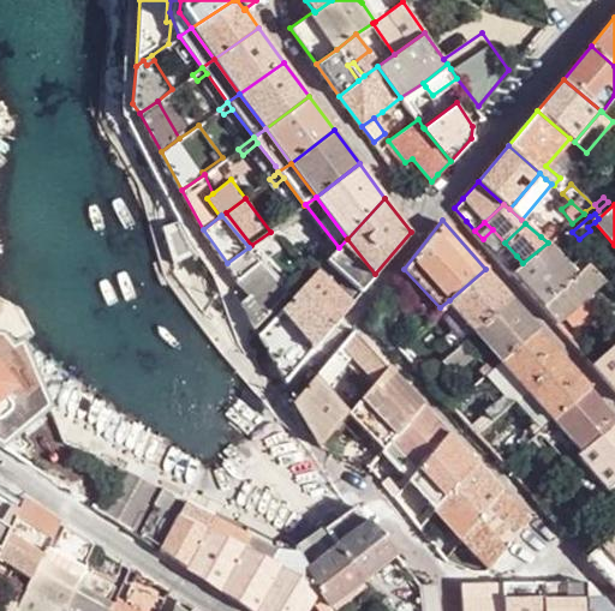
[(553,225),(541,237),(548,243),(550,241),(561,233),(553,225)]
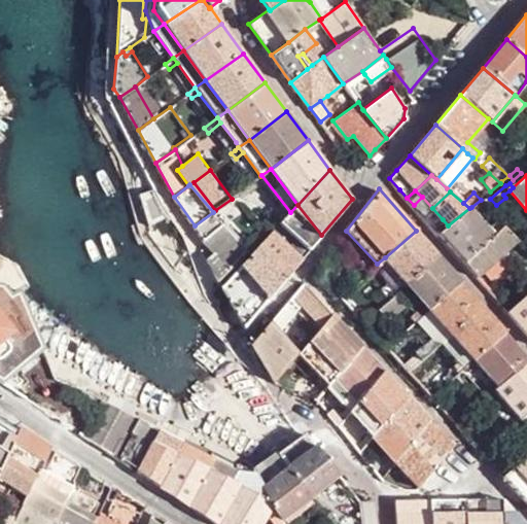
[(215,210),(213,212),(218,218),(219,219),(242,203),(236,195),(232,199),(215,210)]
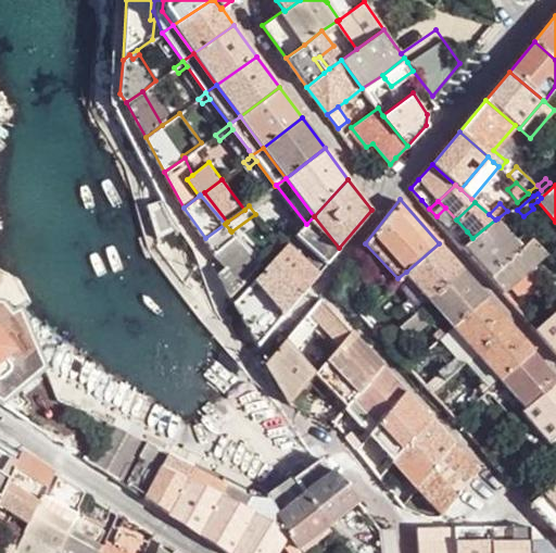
[(437,216),(443,224),(447,228),(451,224),(456,220),(445,208),(437,216)]
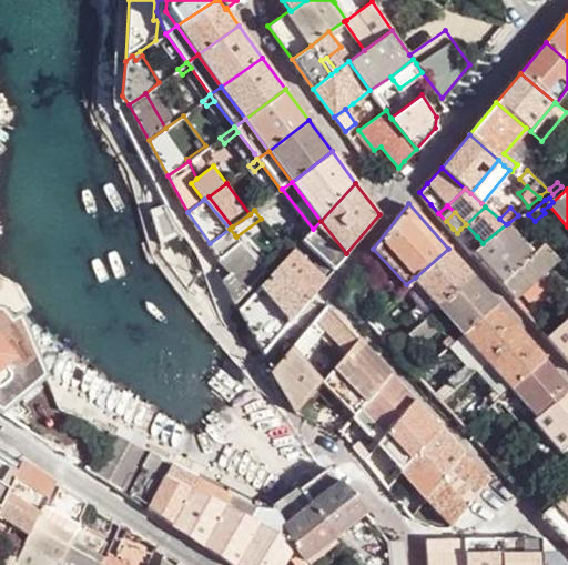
[(313,229),(303,241),(334,269),(346,253),(321,221),(313,229)]
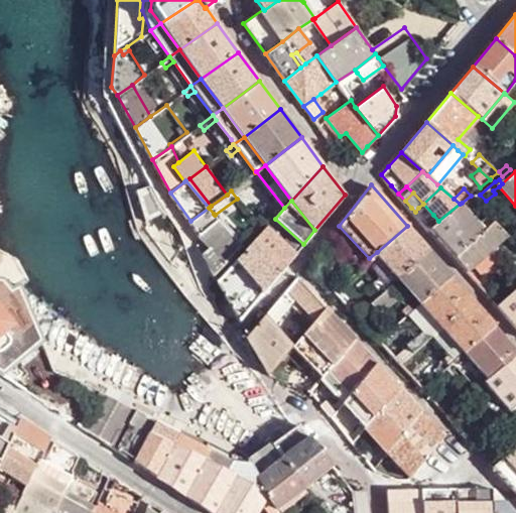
[(461,205),(430,230),(455,256),(486,229),(481,224),(462,203),(460,204),(461,205)]
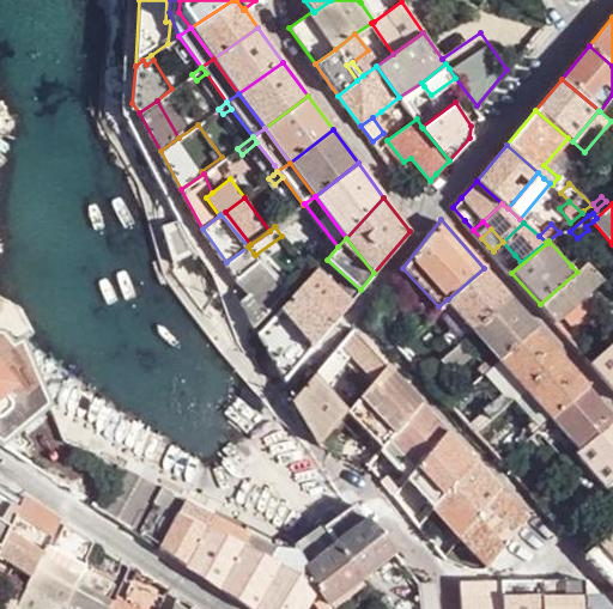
[(226,262),(236,276),(254,254),(248,247),(226,262)]
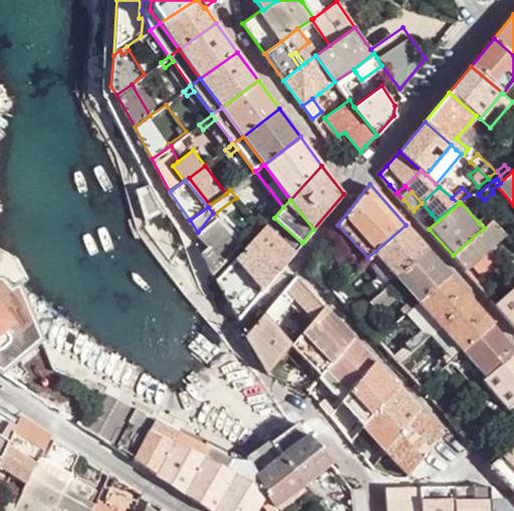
[(209,246),(225,263),(242,244),(214,214),(213,213),(198,232),(199,235),(209,246)]
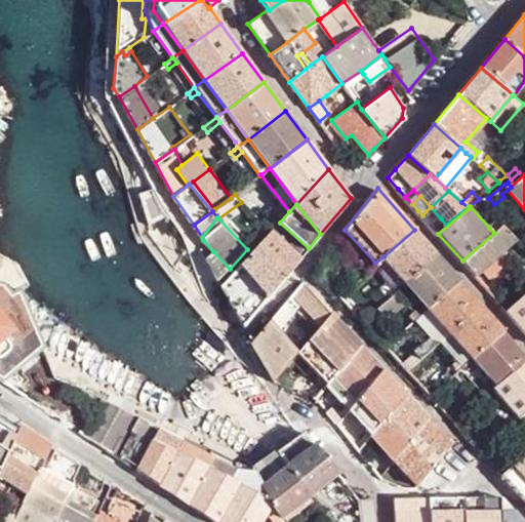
[(441,218),(432,226),(437,233),(446,225),(441,218)]
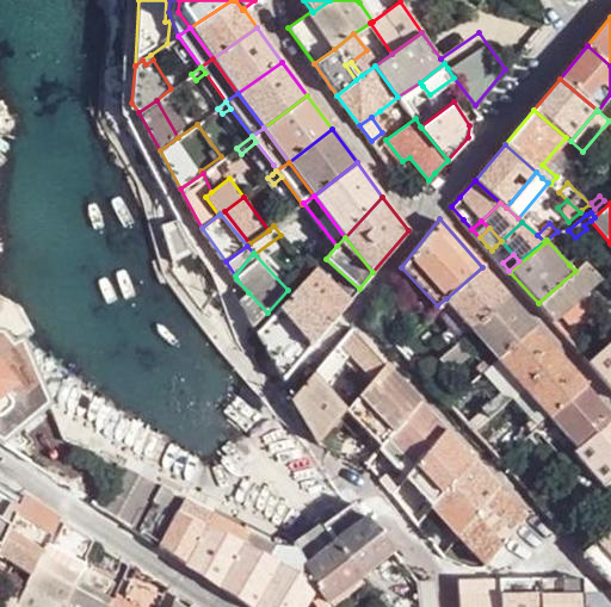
[(580,255),(569,265),(575,271),(587,261),(580,255)]
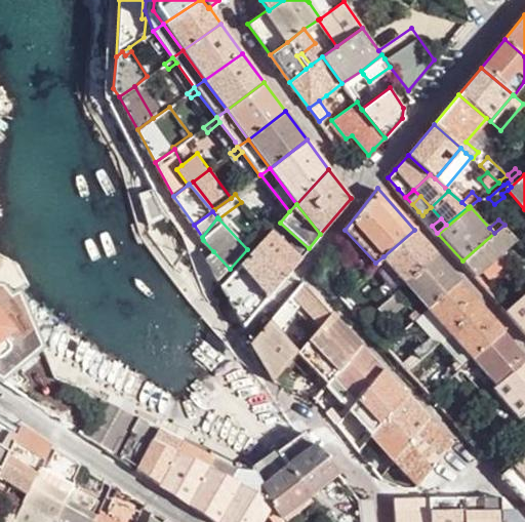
[(280,223),(221,285),(244,325),(309,248),(280,223)]
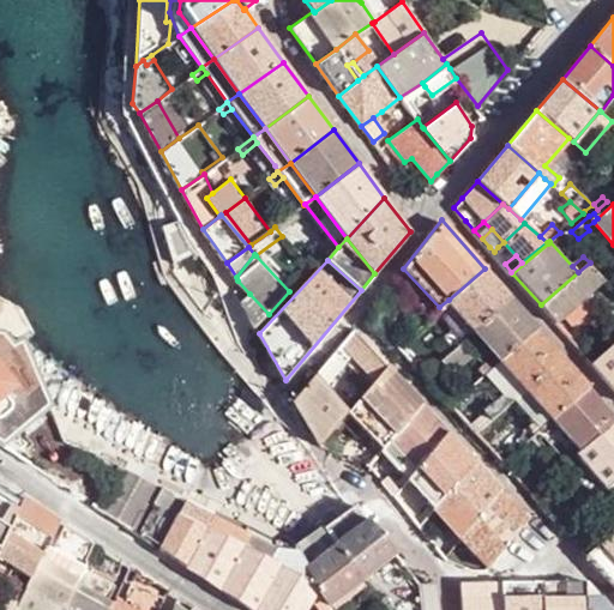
[(605,279),(590,263),(578,272),(541,305),(555,321),(561,316),(569,324),(589,305),(583,299),(605,279)]
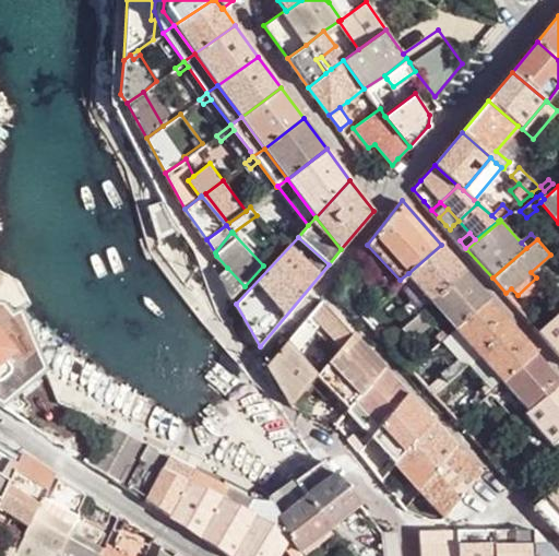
[(367,245),(358,255),(390,290),(397,282),(400,280),(367,245)]
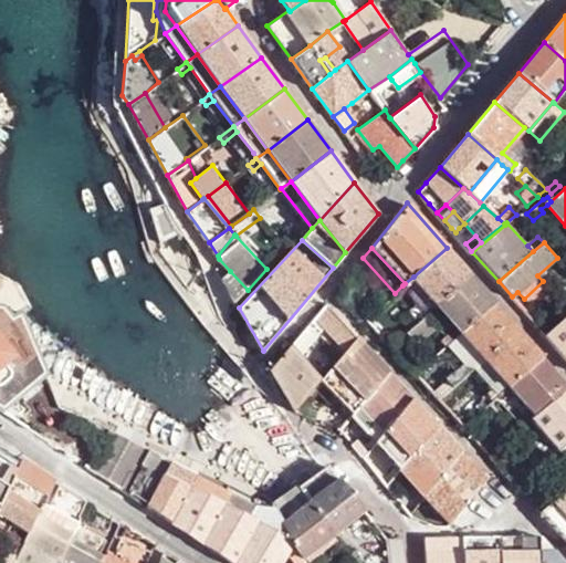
[(447,248),(413,277),(438,304),(471,274),(447,248)]
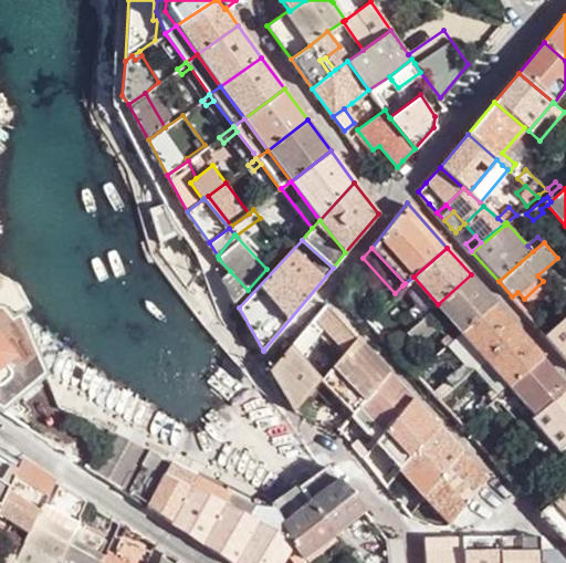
[(236,302),(248,290),(230,271),(221,278),(236,302)]
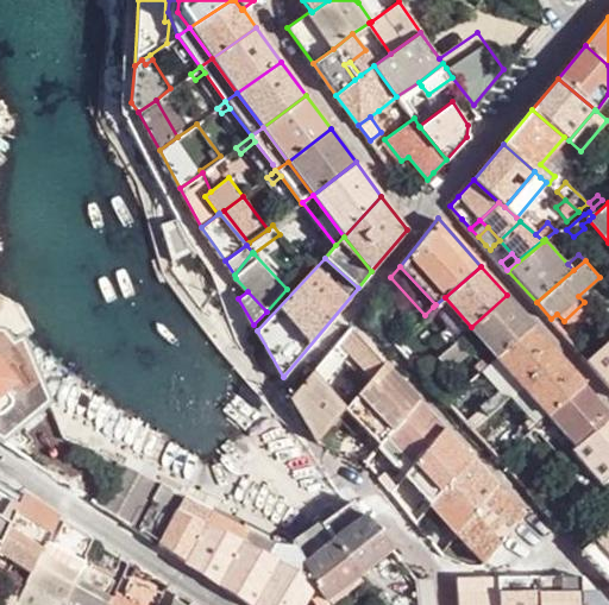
[(507,295),(471,327),(496,355),(532,323),(507,295)]
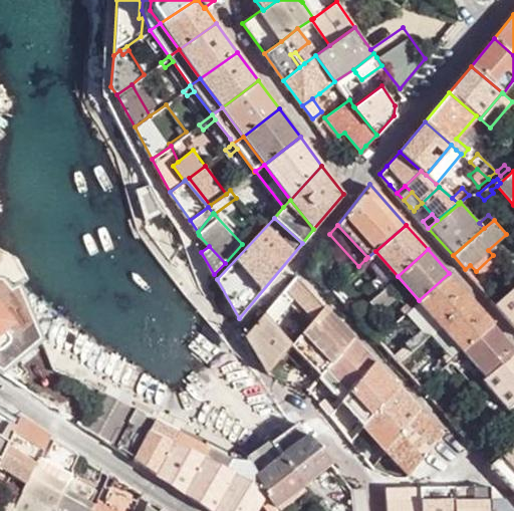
[(0,266),(9,268),(17,283),(18,286),(25,283),(27,281),(17,259),(8,255),(0,250),(0,266)]
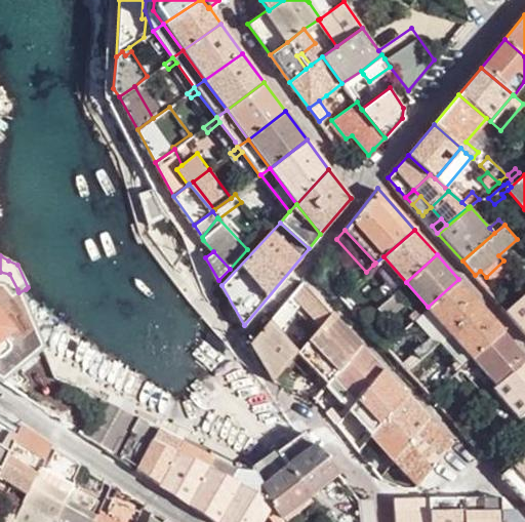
[(391,283),(397,290),(397,289),(406,282),(384,256),(375,263),(373,265),(391,283)]
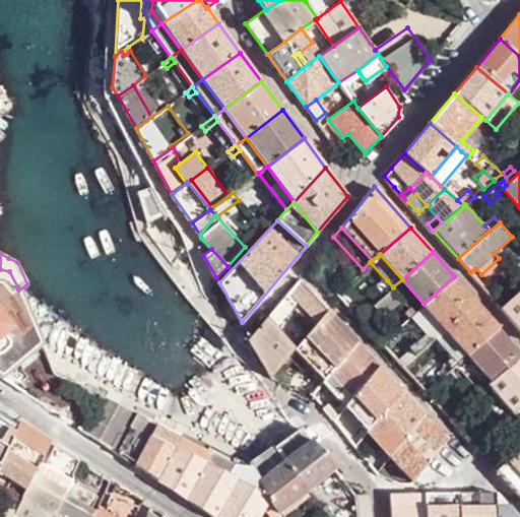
[(0,374),(3,377),(42,344),(18,289),(17,286),(9,271),(0,269),(0,374)]
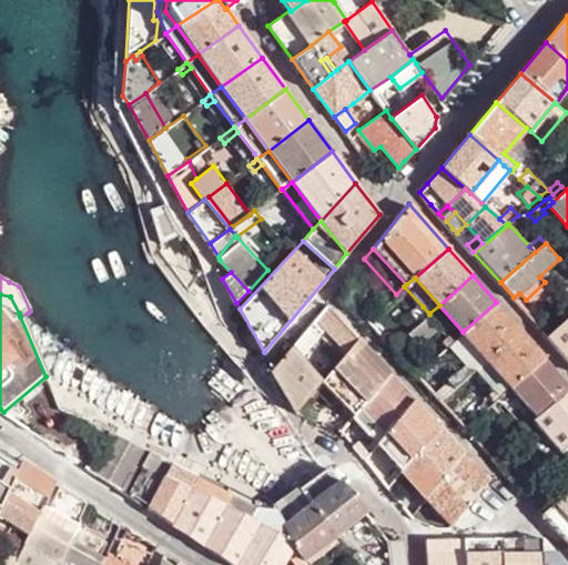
[(565,322),(567,319),(567,302),(566,300),(554,311),(565,322)]
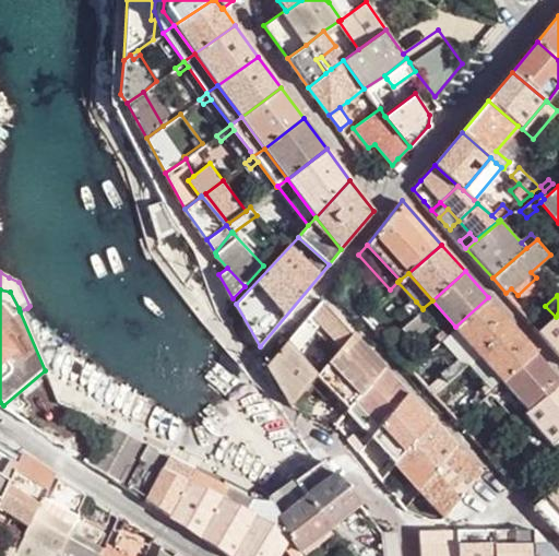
[(488,297),(455,327),(480,354),(513,327),(488,297)]
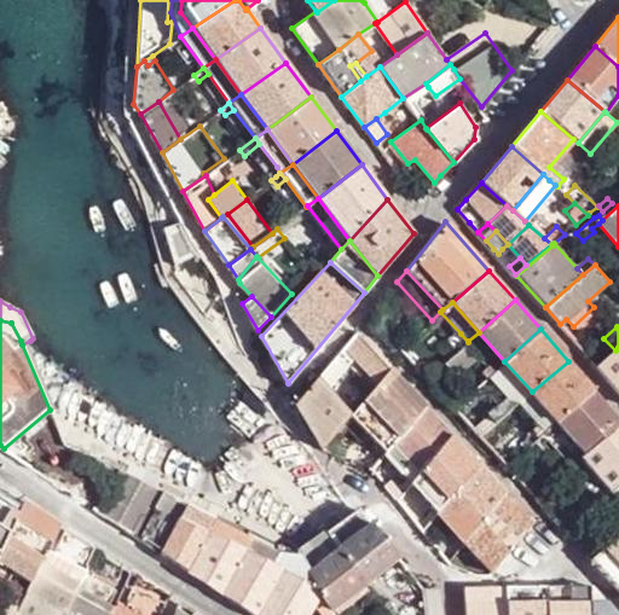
[(358,331),(343,347),(376,383),(391,366),(358,331)]
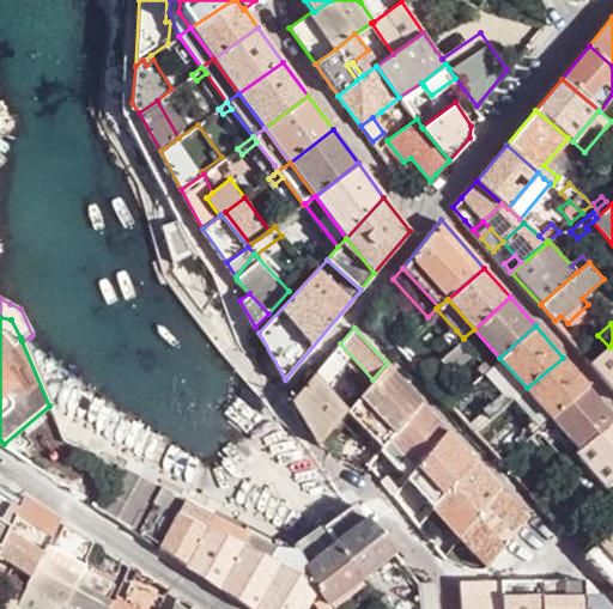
[(474,329),(463,338),(484,360),(490,366),(499,358),(474,329)]
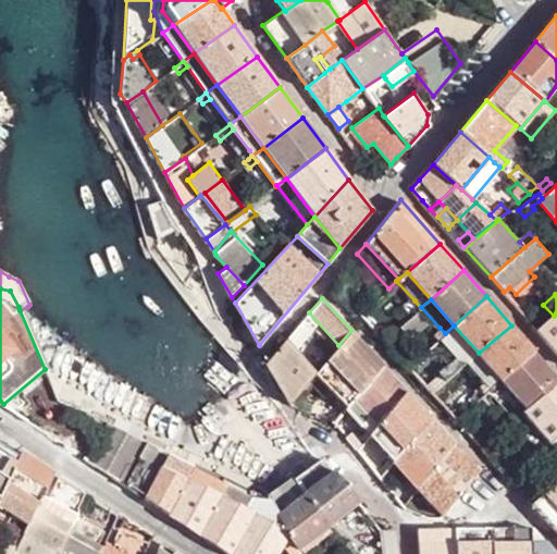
[(415,300),(408,307),(413,314),(421,308),(415,300)]
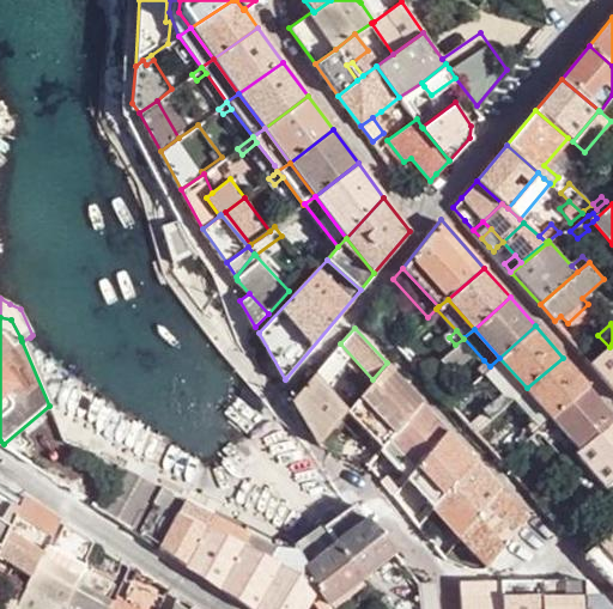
[(598,357),(592,364),(612,387),(612,343),(610,347),(598,357)]
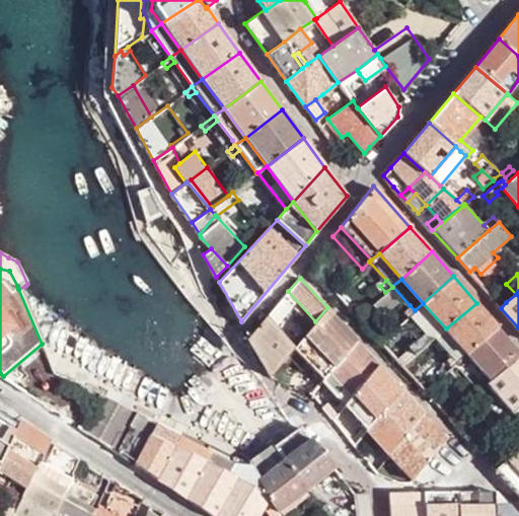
[(396,303),(387,293),(371,307),(381,317),(396,303)]
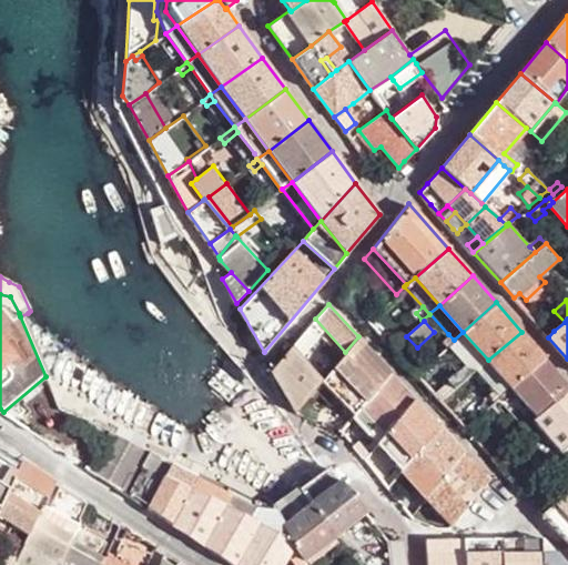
[(549,326),(544,332),(548,338),(554,331),(549,326)]
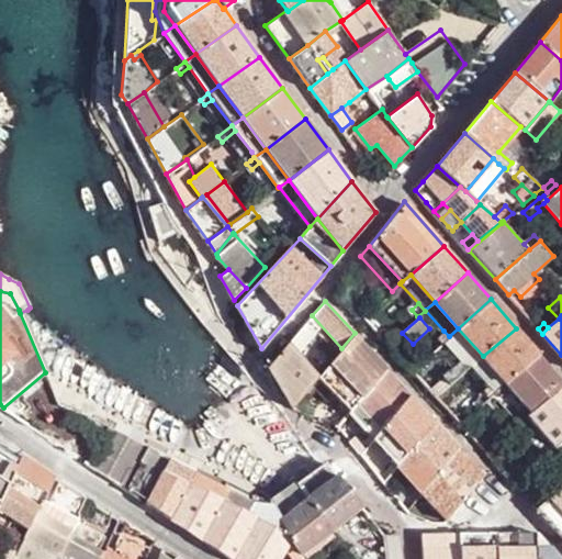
[(449,336),(447,337),(465,358),(472,365),(483,356),(458,328),(449,336)]
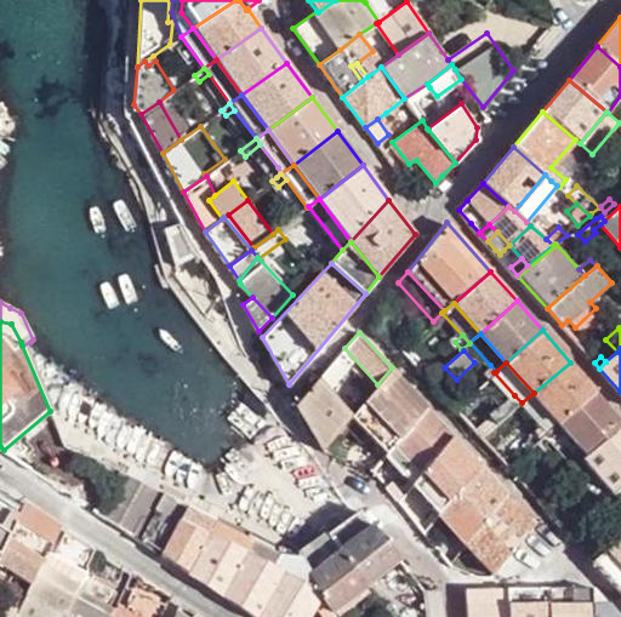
[(570,363),(534,393),(559,422),(569,413),(596,390),(570,363)]
